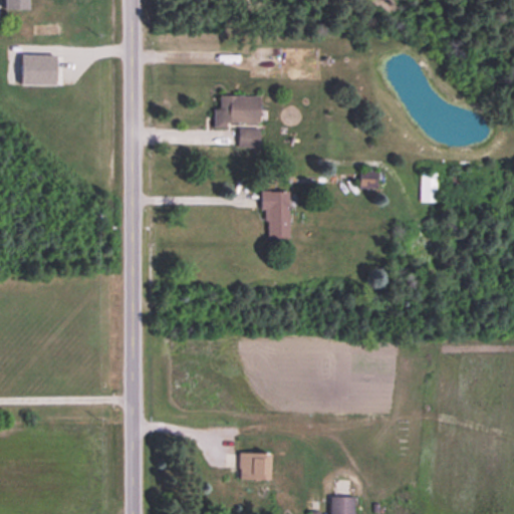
[(28,9),(27,0),(1,0),(1,9),(28,9)]
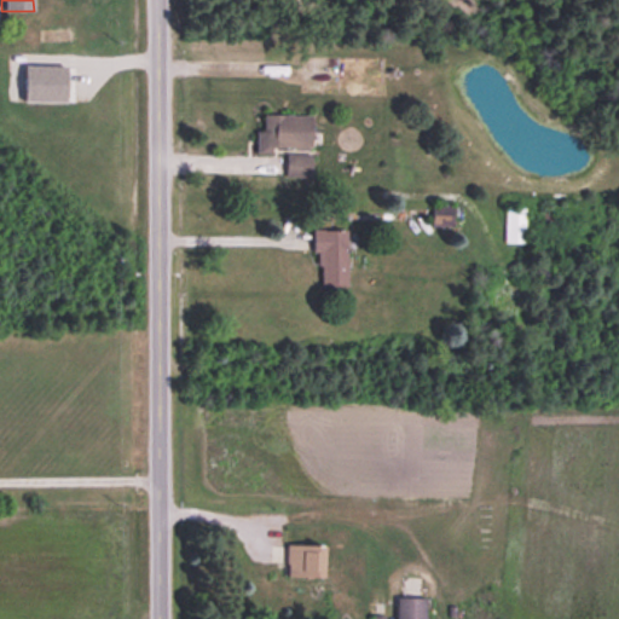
[(310,178),(311,116),(264,115),(262,132),(256,132),(256,152),(287,154),(285,178),(310,178)]
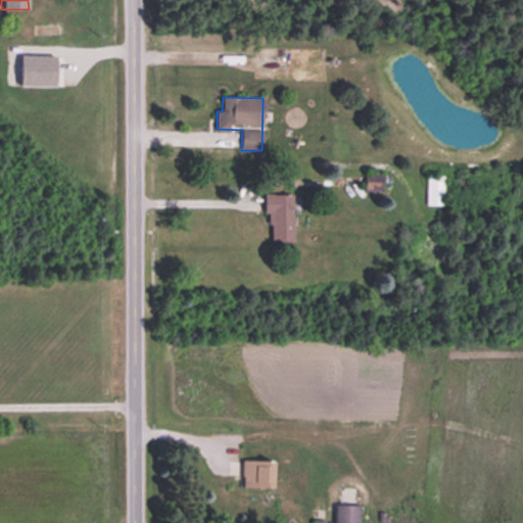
[(365,193),(382,193),(382,175),(365,175),(365,193)]
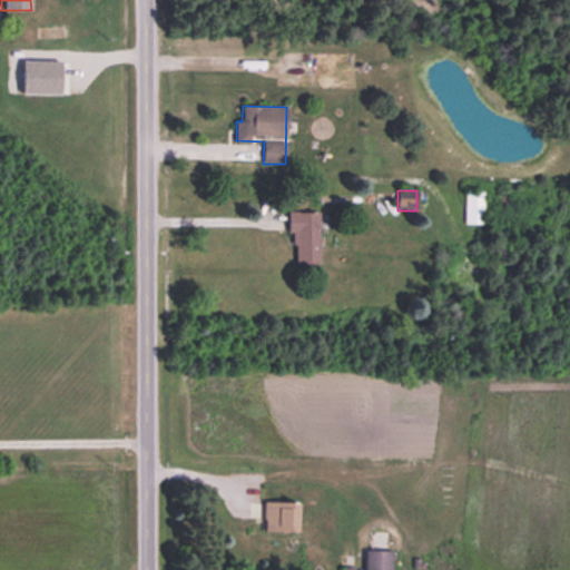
[(465,225),(483,225),(483,193),(465,193),(465,225)]
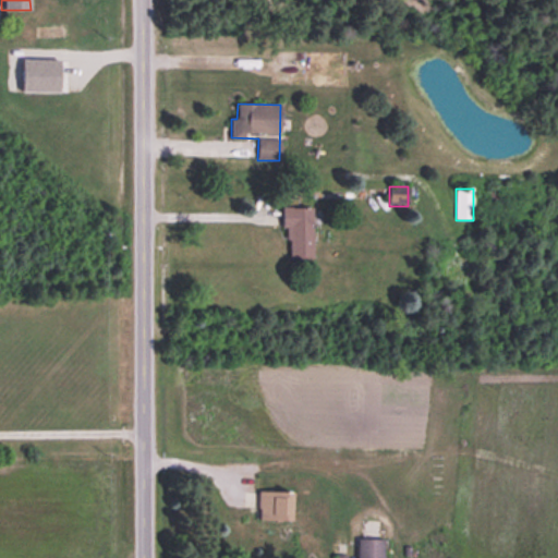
[(284,208),(284,258),(312,258),(312,208),(284,208)]
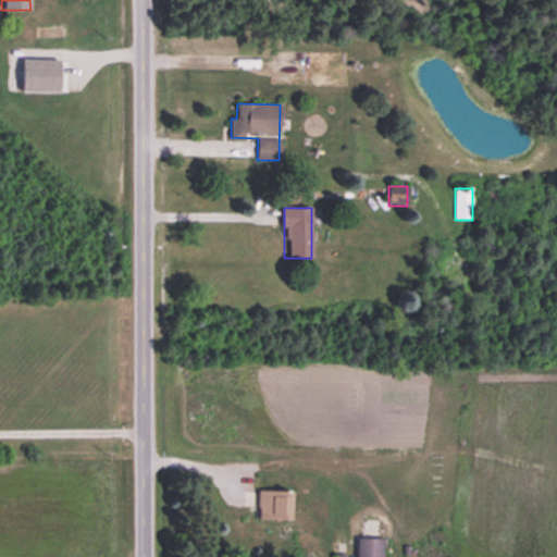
[(291,492),(258,492),(258,521),(291,521),(291,492)]
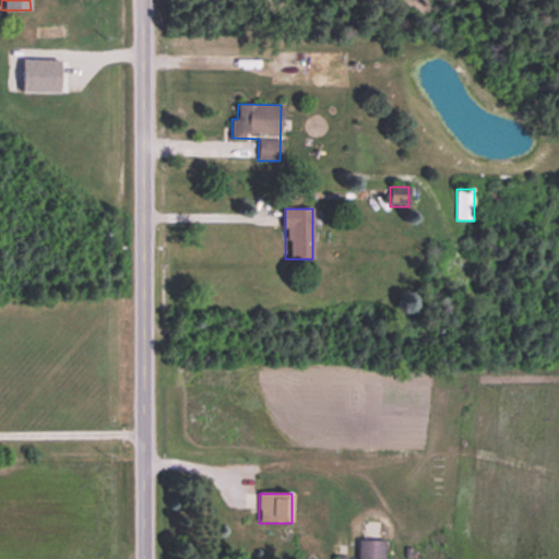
[(382,558),(383,542),(357,542),(357,558),(382,558)]
